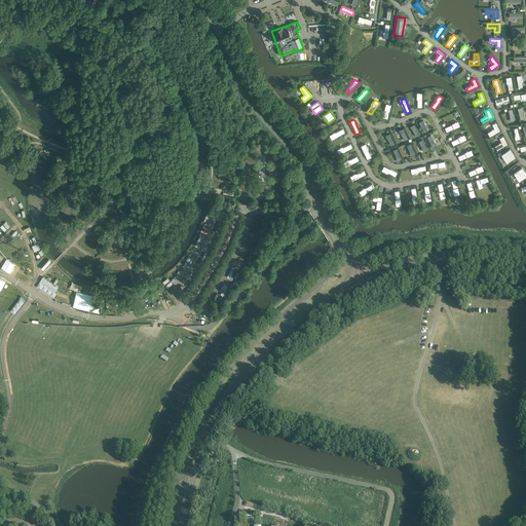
[(419,122),(424,133),(428,130),(425,124),(423,120),(419,122)]
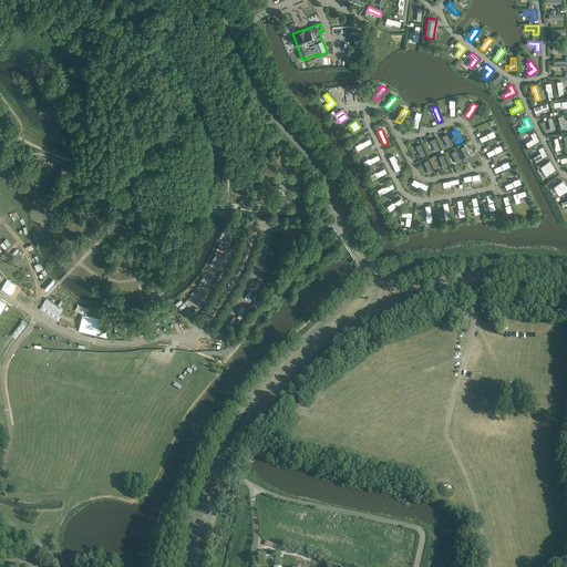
[(480,138),(482,143),(495,136),(493,131),(492,132),(490,132),(491,133),(487,134),(480,138)]
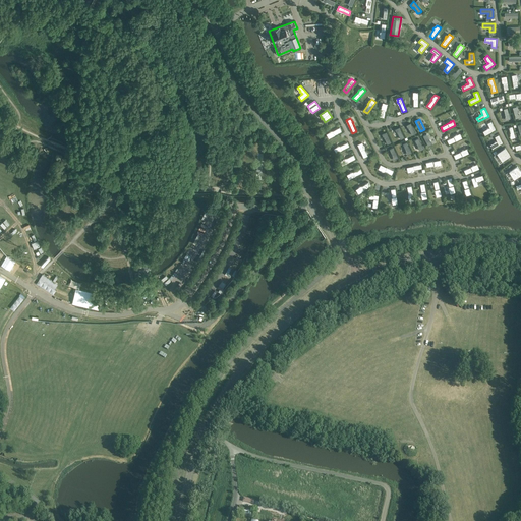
[(496,130),(491,121),(487,123),(489,128),(488,128),(486,129),(487,129),(483,131),(485,135),(496,130)]
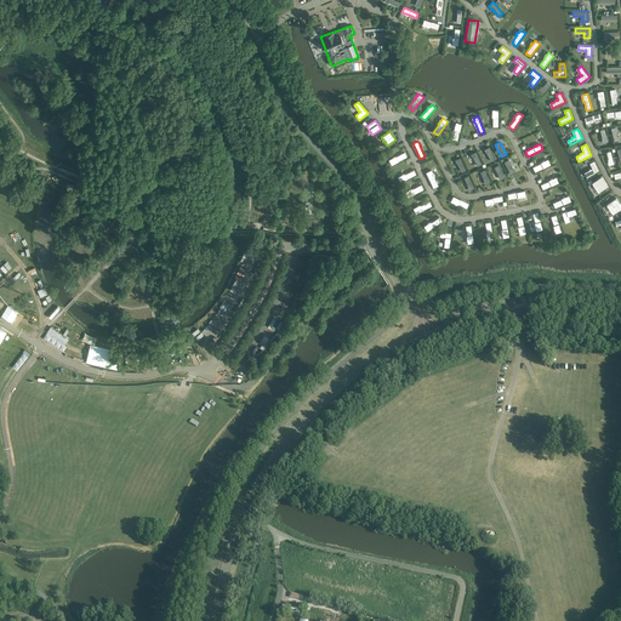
[(491,161),(496,159),(490,147),(485,149),(488,155),(488,154),(491,161)]
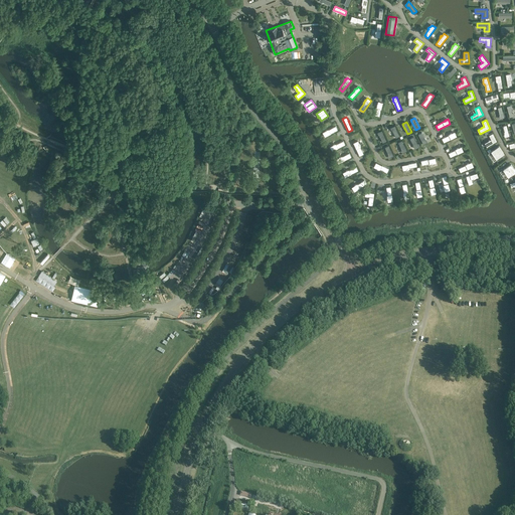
[(325,137),(338,130),(336,126),(329,130),(328,130),(327,130),(326,131),(323,133),(325,137)]
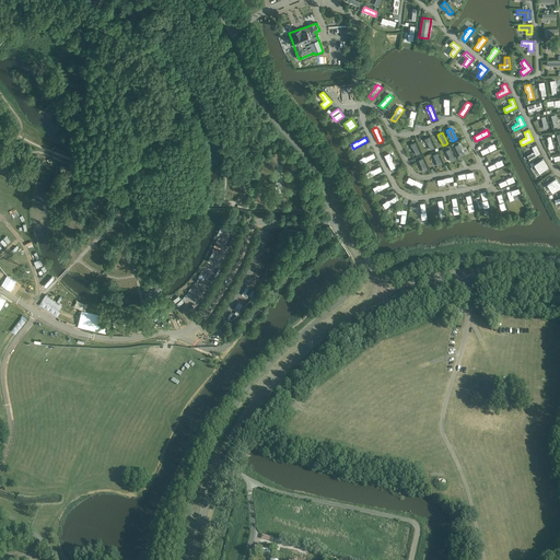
[(431,150),(434,148),(430,137),(426,139),(428,144),(428,143),(431,150)]
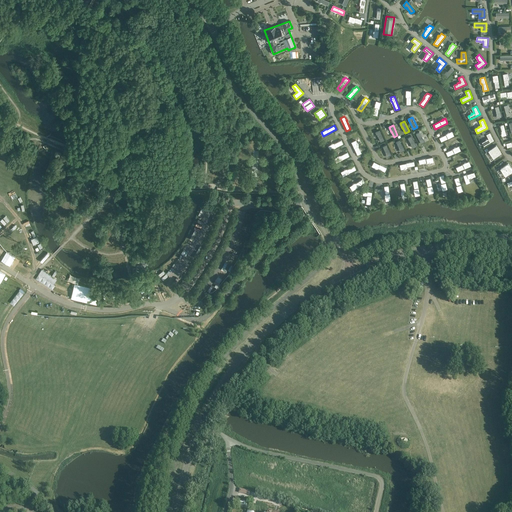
[(381,142),(384,140),(380,130),(376,132),(378,136),(381,142)]
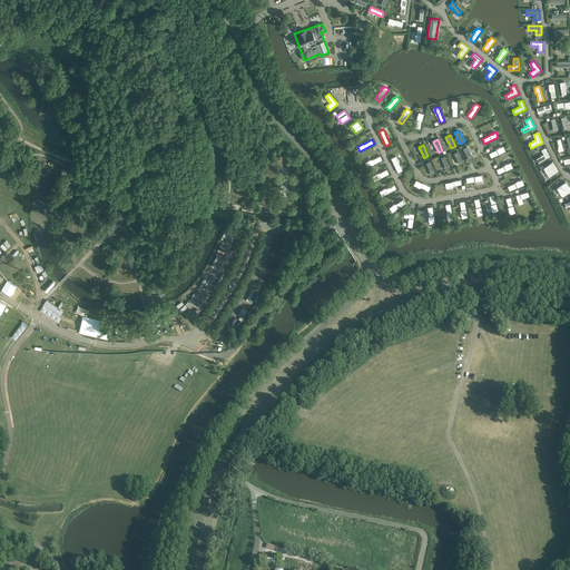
[(489,154),(491,158),(505,151),(503,146),(500,148),(500,147),(498,148),(498,149),(497,149),(489,154)]
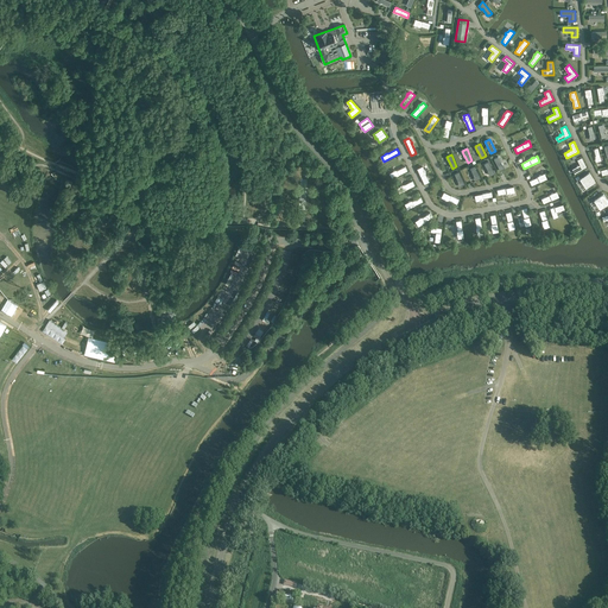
[(500,170),(505,168),(501,163),(498,157),(494,158),(500,170)]
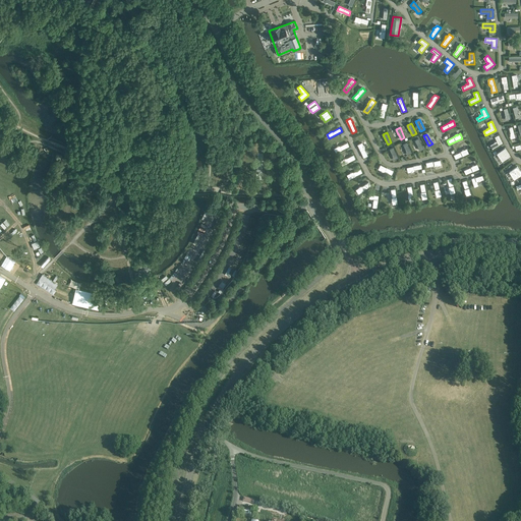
[(503,143),(499,135),(495,137),(497,141),(497,142),(496,141),(495,142),(490,145),(493,149),(503,143)]
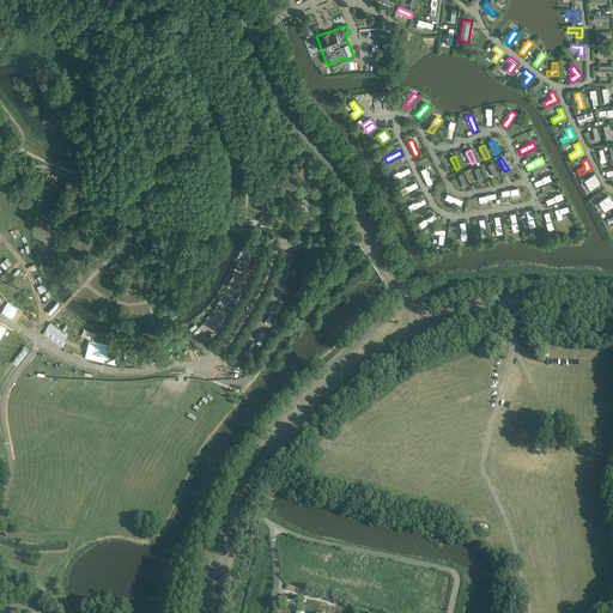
[(495,177),(498,175),(492,163),(489,165),(492,171),(491,171),(495,177)]
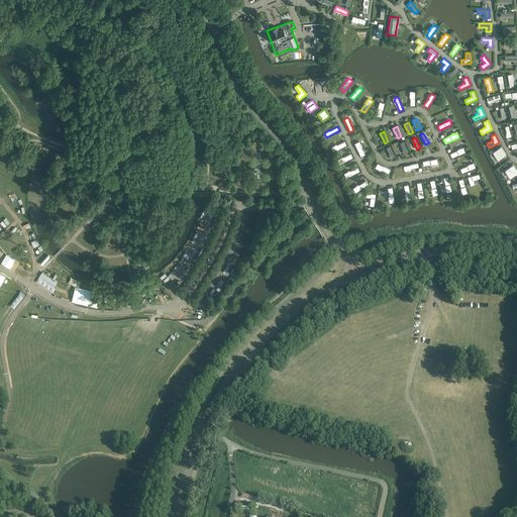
[(334,151),(346,145),(344,141),(337,145),(337,144),(336,145),(336,144),(334,145),(334,146),(331,147),(334,151)]
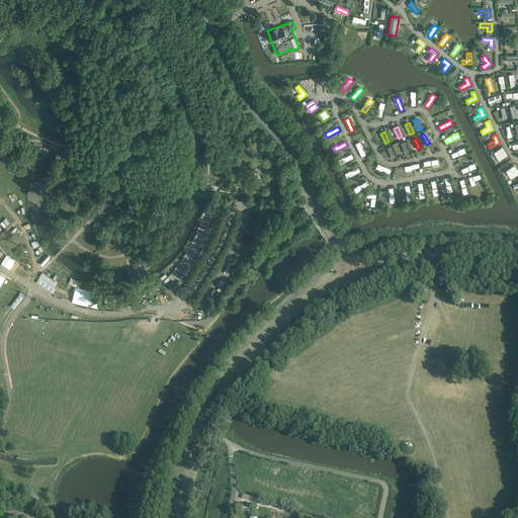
[(361,157),(366,155),(362,148),(362,147),(362,146),(362,145),(361,145),(360,142),(355,144),(361,157)]
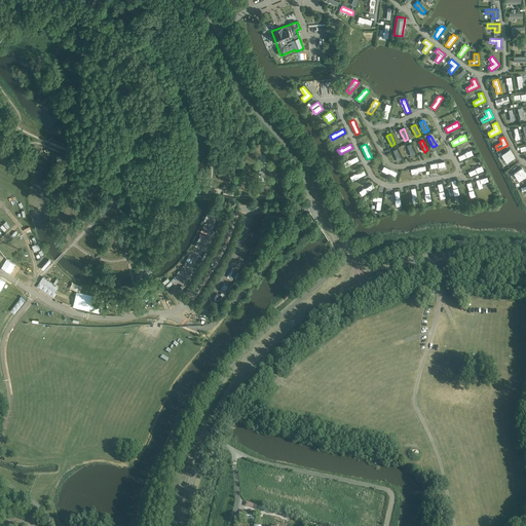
[(412,156),(415,154),(411,144),(407,146),(410,151),(409,151),(412,156)]
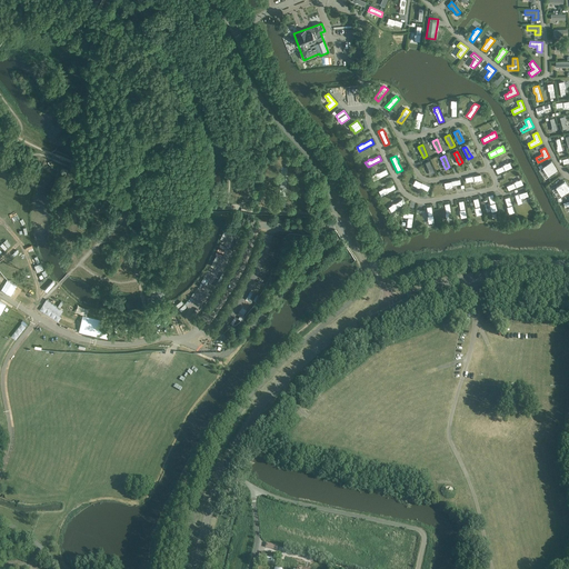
[(430,175),(435,172),(429,161),(426,162),(428,169),(430,175)]
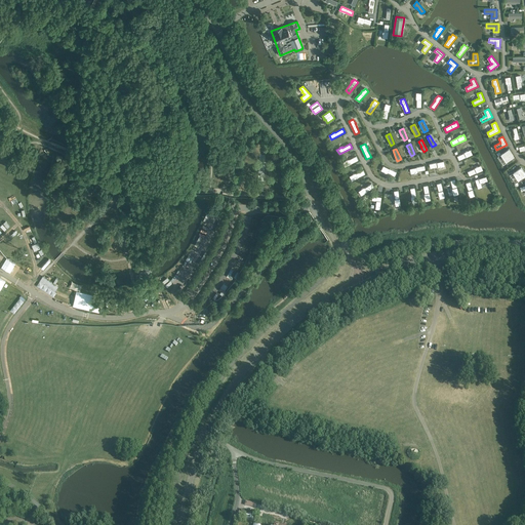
[(465,153),(457,156),(459,160),(473,155),(470,150),(468,152),(467,151),(466,152),(465,153)]
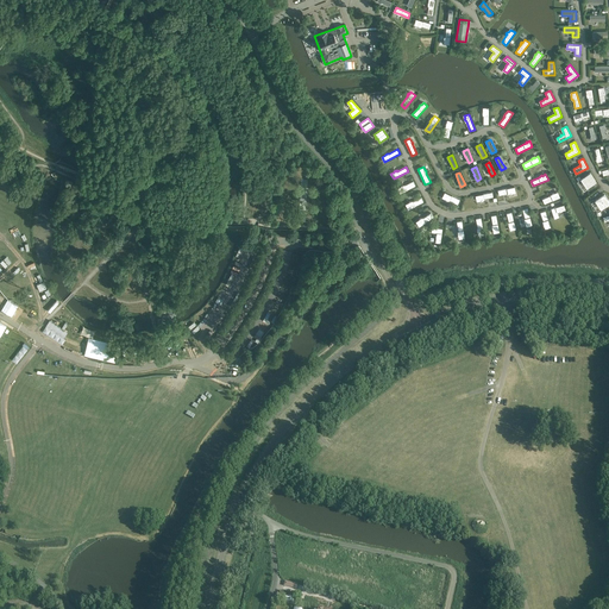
[(596,181),(590,174),(582,179),(583,181),(582,181),(584,183),(586,187),(596,181)]
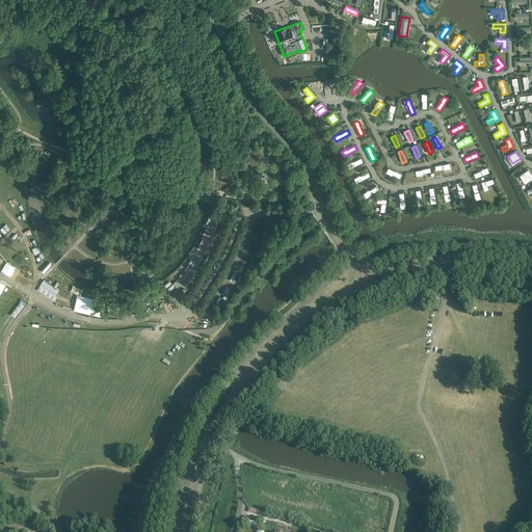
[(350,169),(363,162),(361,158),(353,162),(352,162),(350,162),(350,163),(348,164),(350,169)]
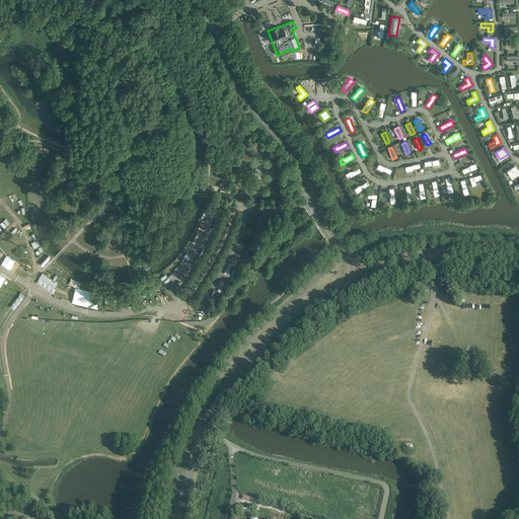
[(464,174),(477,168),(475,163),(472,165),(472,164),(470,165),(469,166),(462,169),(464,174)]
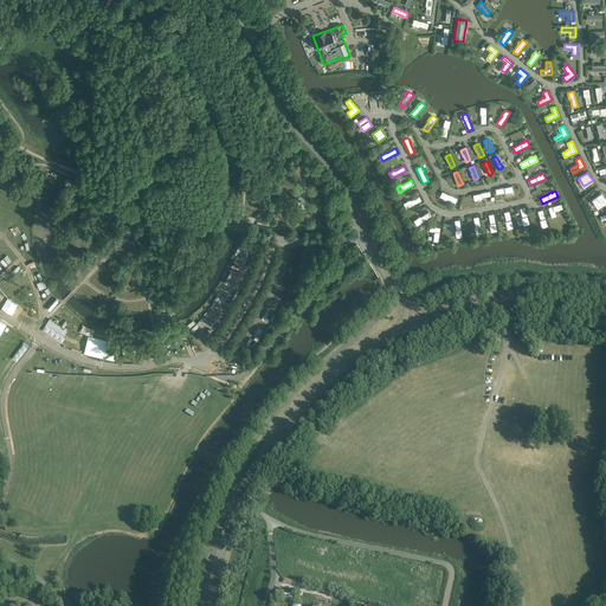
[(456,204),(458,199),(443,192),(440,197),(444,198),(444,199),(445,200),(445,199),(447,200),(447,199),(456,204)]
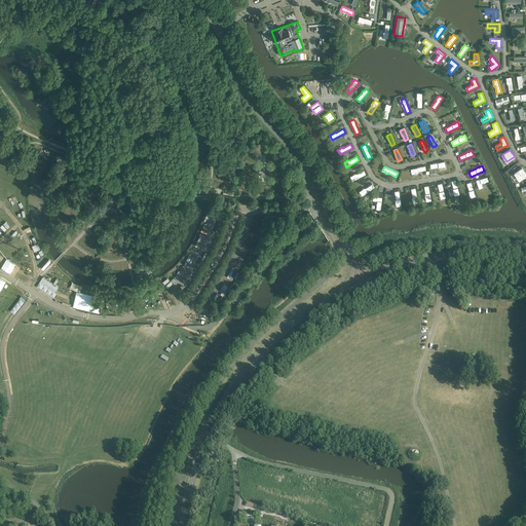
[(525,175),(525,174),(522,167),(515,173),(516,175),(515,175),(517,177),(519,180),(525,175)]
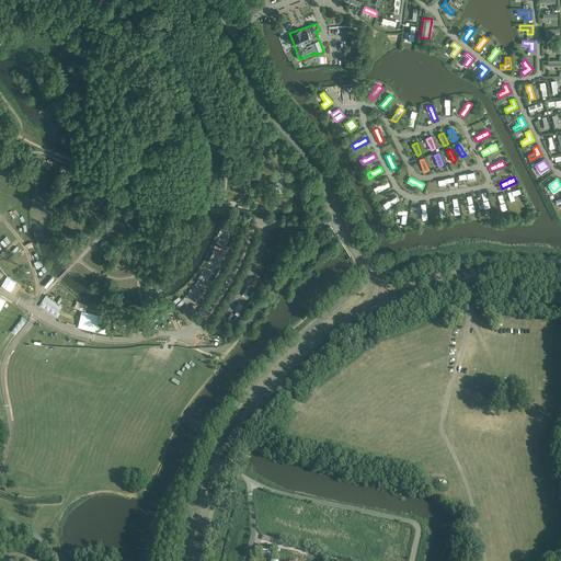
[(376,193),(390,186),(388,182),(380,185),(379,186),(378,185),(377,186),(374,189),(376,193)]
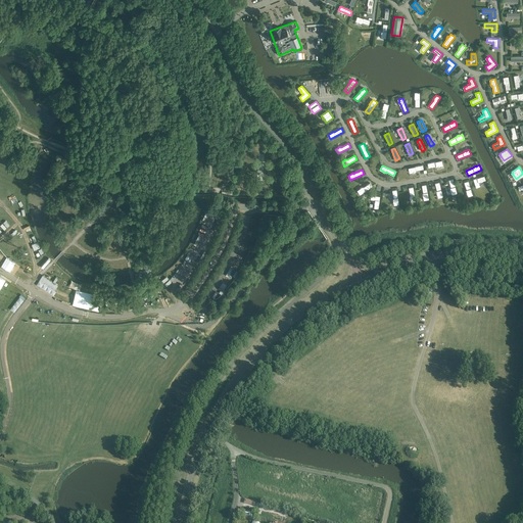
[(484,176),(473,179),(476,188),(480,187),(479,182),(480,181),(481,182),(482,181),(485,180),(484,176)]
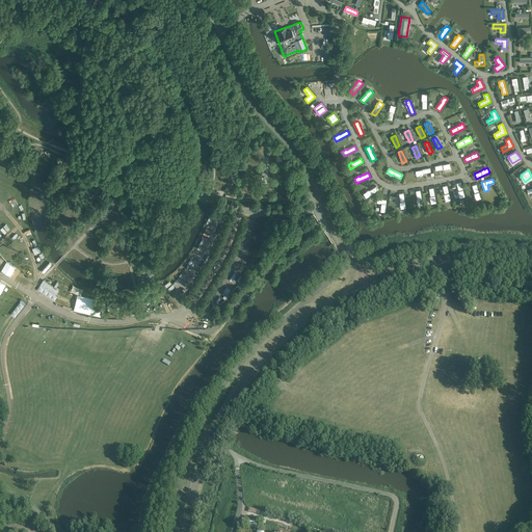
[(464,196),(461,182),(456,183),(459,191),(458,191),(459,192),(458,192),(458,194),(459,194),(460,197),(464,196)]
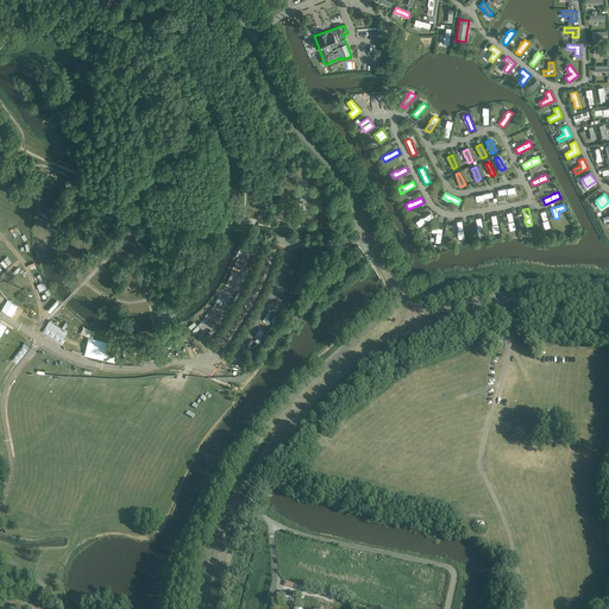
[(545,226),(545,228),(551,227),(545,211),(540,213),(544,223),(544,224),(544,226),(545,226)]
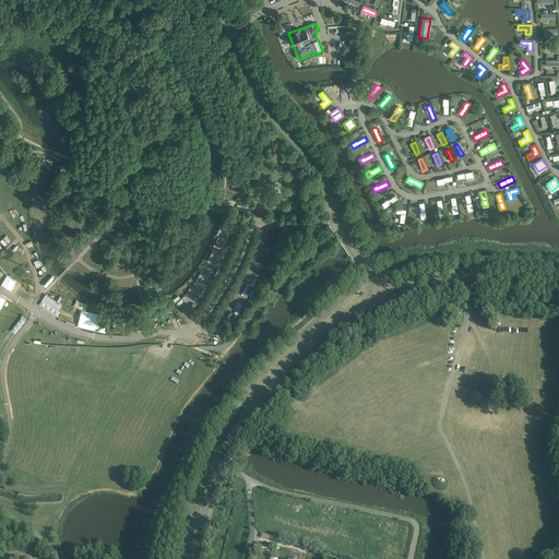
[(470,194),(465,195),(467,204),(467,206),(466,206),(467,207),(468,211),(474,210),(470,194)]
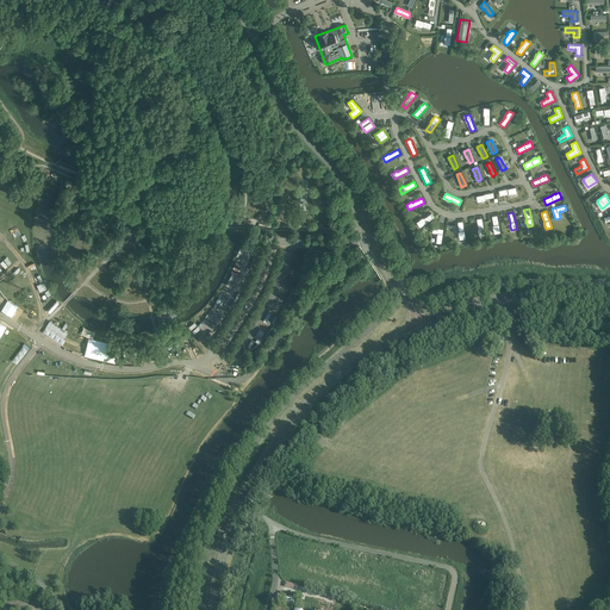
[(421,226),(435,218),(431,213),(423,218),(422,219),(422,218),(419,219),(421,221),(417,222),(421,226)]
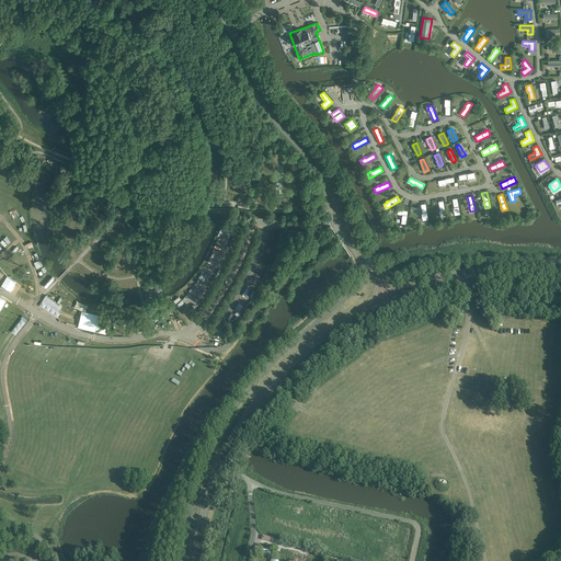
[(407,224),(408,210),(398,209),(398,214),(403,215),(402,217),(402,218),(402,219),(402,222),(407,224)]
